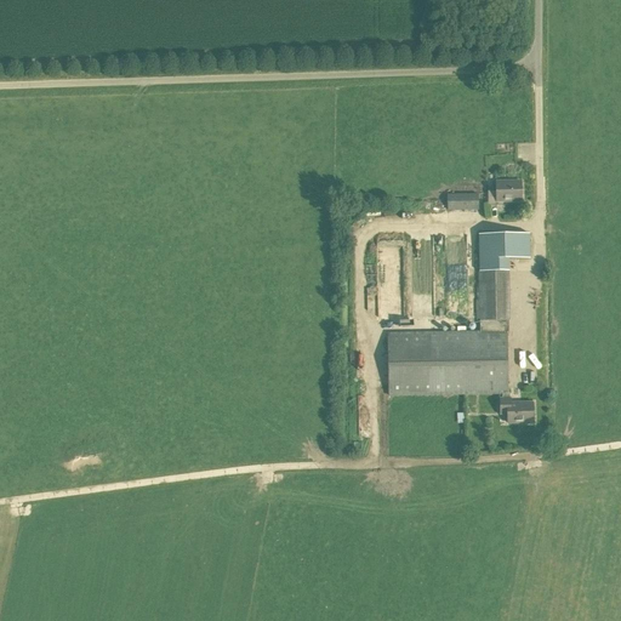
[(496,201),(522,201),(522,182),(496,182),(496,201)]
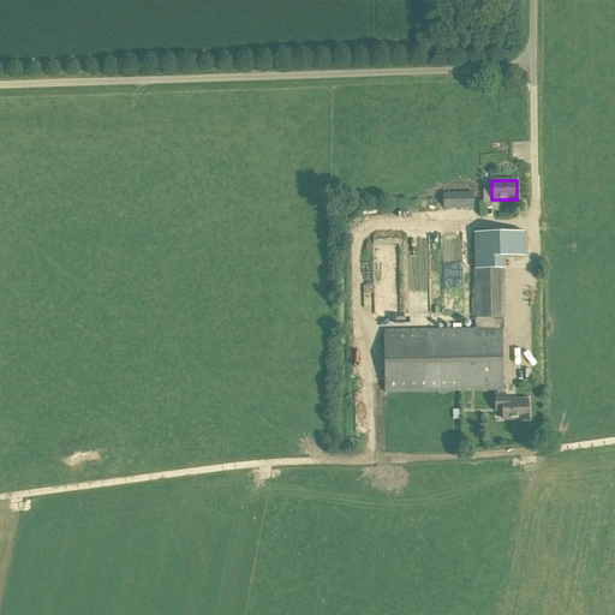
[(442,208),(473,208),(473,192),(442,192),(442,208)]
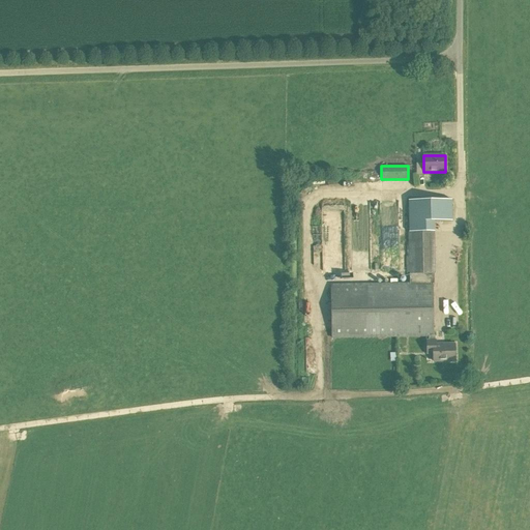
[(408,199),(409,232),(432,232),(431,221),(449,221),(449,199),(408,199)]
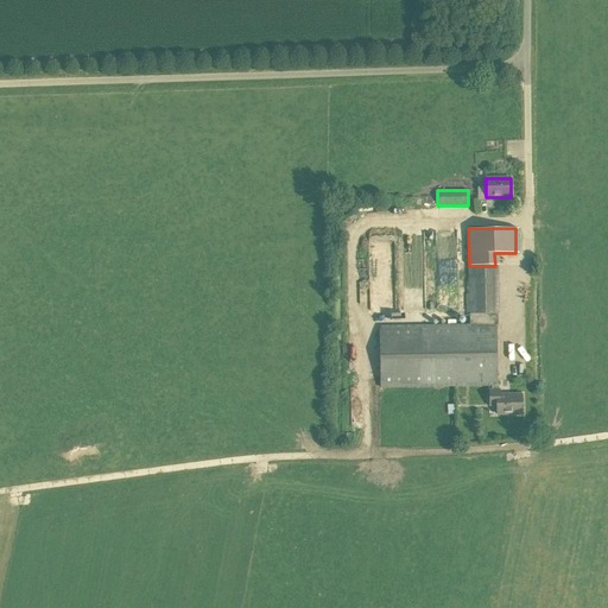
[(444,302),(461,301),(460,273),(443,274),(444,302)]
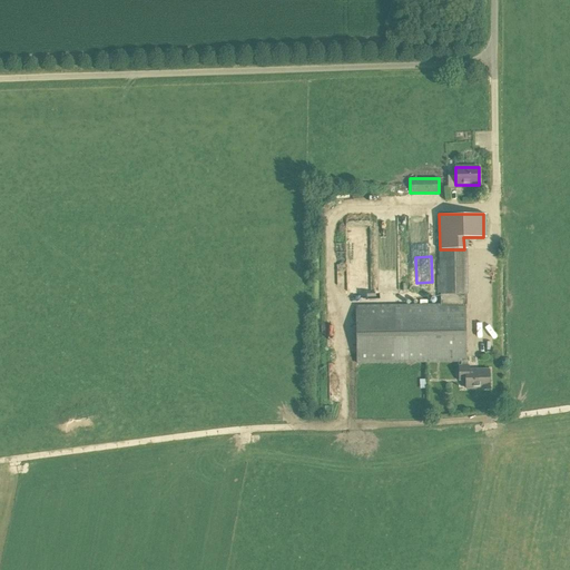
[(461,365),(468,365),(468,361),(467,361),(467,360),(464,294),(441,294),(441,305),(356,306),(357,363),(461,362),(461,365)]
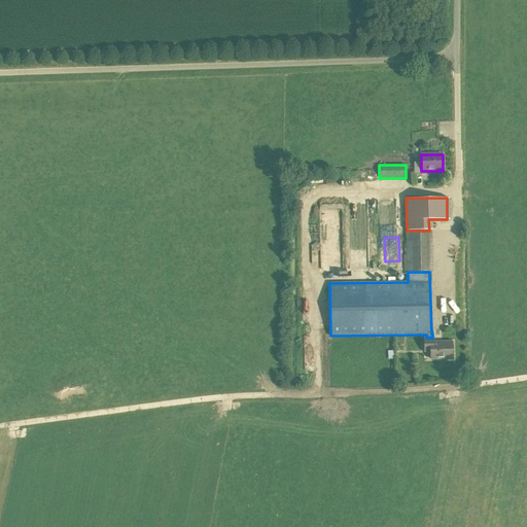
[(432,338),(426,338),(424,338),(424,351),(430,351),(430,359),(452,359),(452,343),(432,343),(432,338)]
